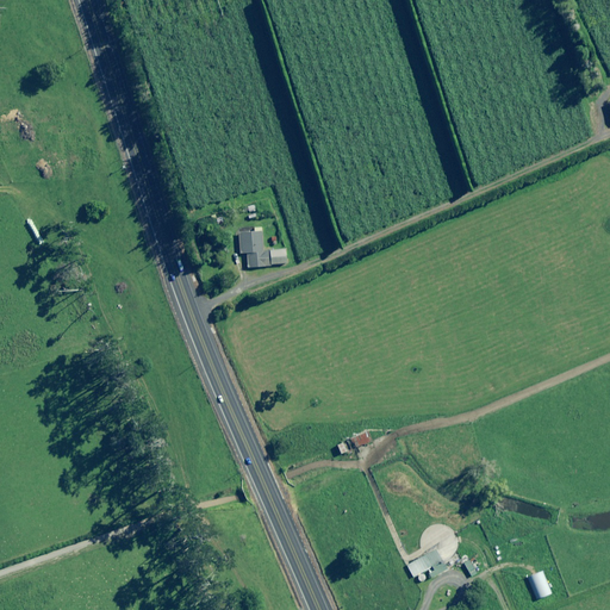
[(224,223),(222,216),(211,219),(213,228),(224,223)]
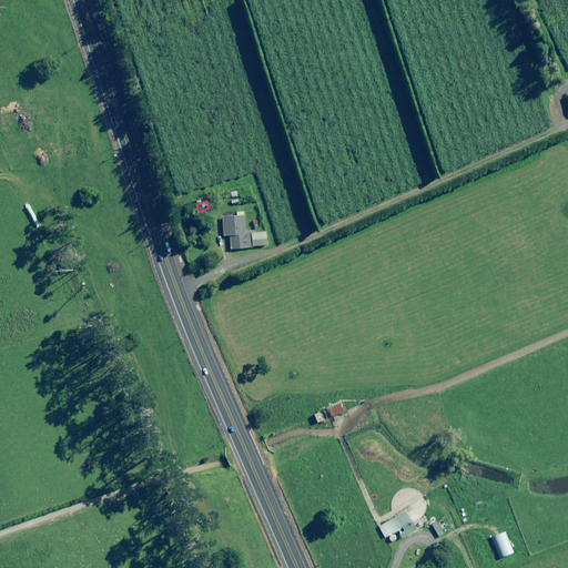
[(251,247),(251,234),(245,234),(243,212),(236,213),(236,216),(221,217),(222,236),(229,236),(230,250),(251,249),(251,247)]
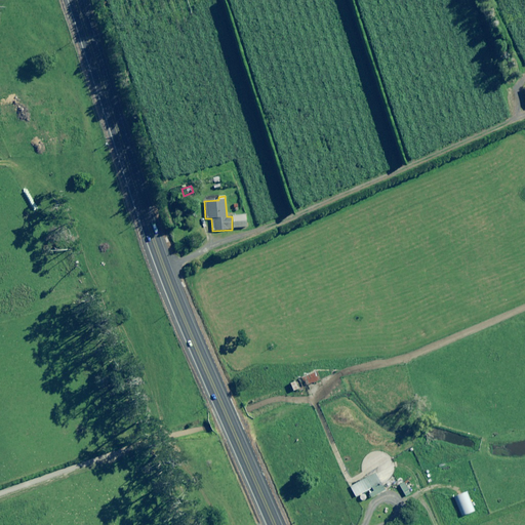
[(232,216),(232,229),(246,227),(245,215),(232,216)]
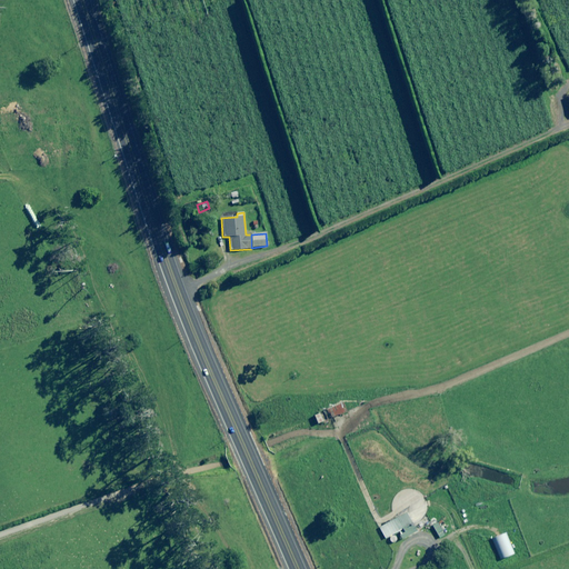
[(345,412),(341,405),(325,411),(328,419),(345,412)]
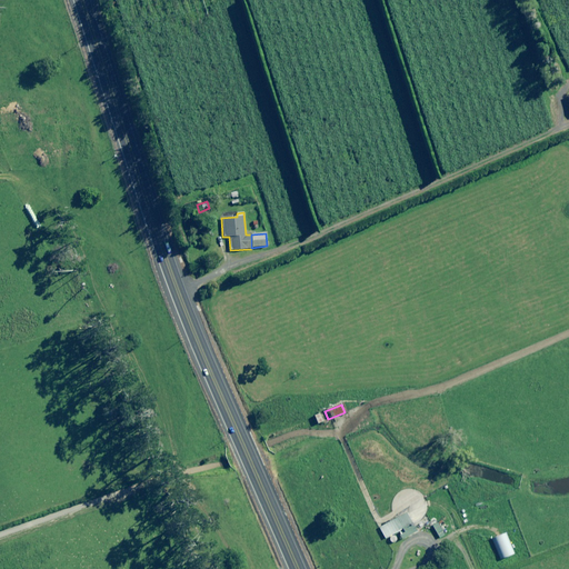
[(319,415),(313,417),(317,425),(322,421),(319,415)]
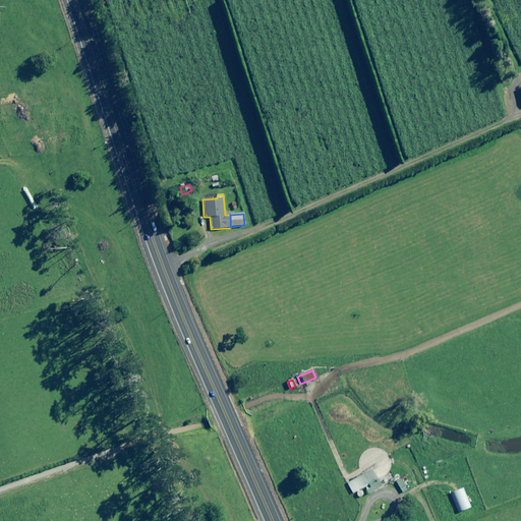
[(352,493),(354,491),(358,498),(364,495),(361,488),(364,486),(368,494),(381,486),(371,469),(347,482),(352,493)]
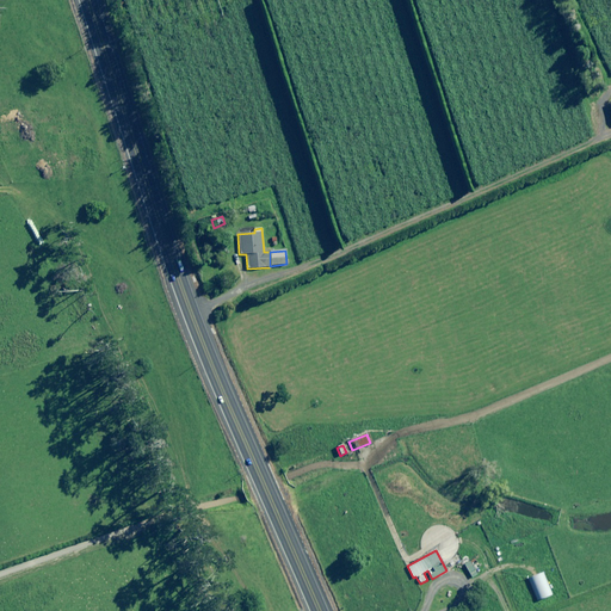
[(476,575),(469,563),(464,566),(471,578),(476,575)]
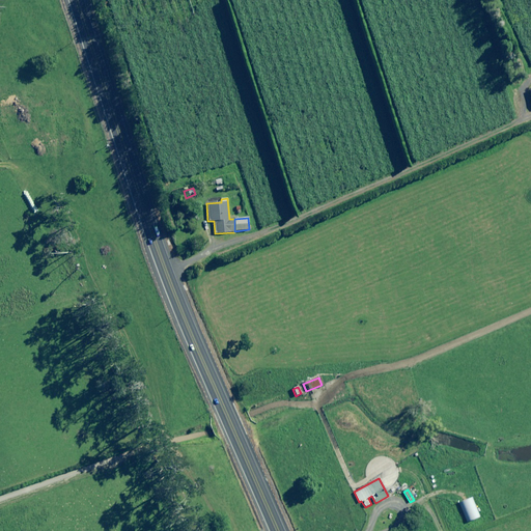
[(472,498),(458,503),(467,523),(480,518),(472,498)]
